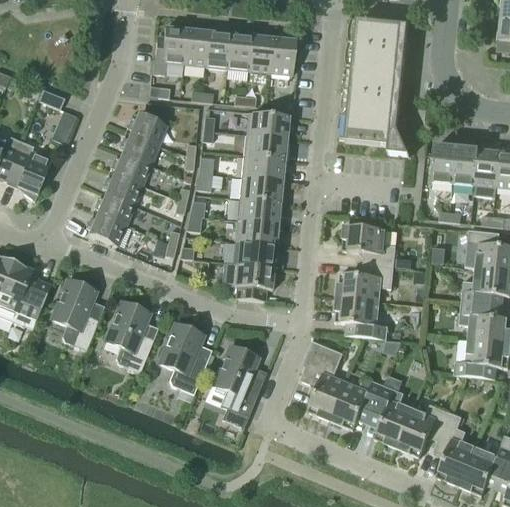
[(509,20),(502,19),(500,40),(509,41),(509,20)]
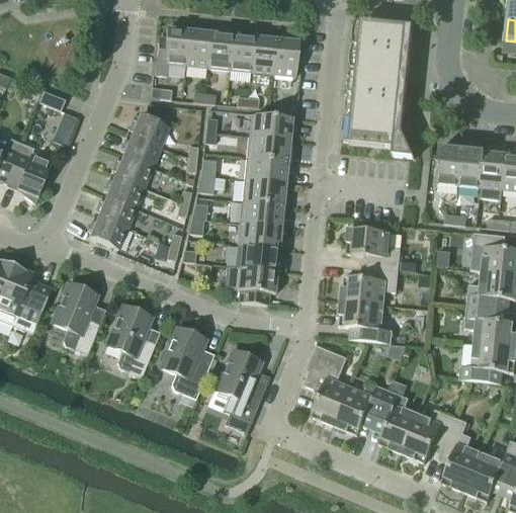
[(415,158),(403,131),(413,25),(362,20),(350,143),(394,148),(393,155),(415,158)]
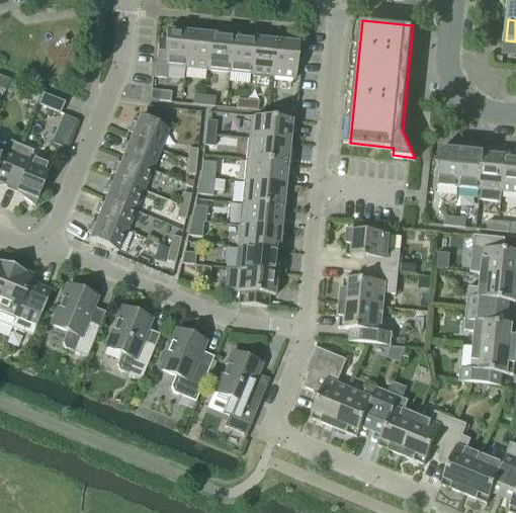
[(186,66),(190,30),(168,28),(167,38),(160,37),(156,75),(167,76),(168,64),(186,66)]
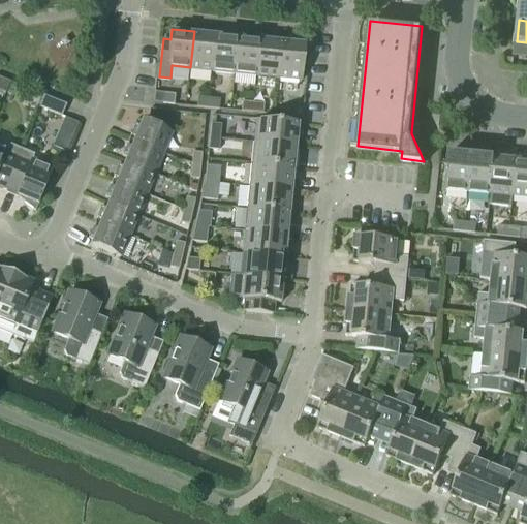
[(213,69),(216,33),(194,31),(190,67),(213,69)]
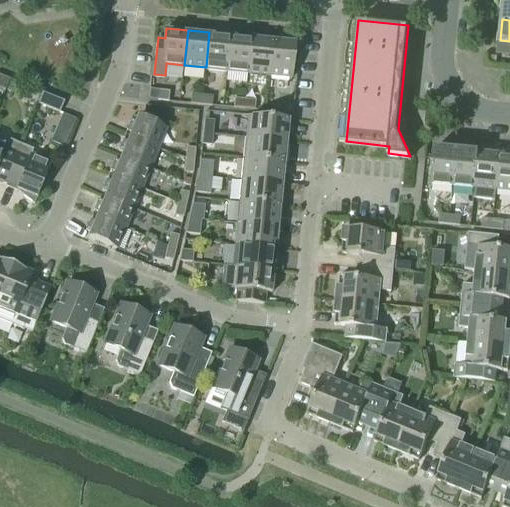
[(227,70),(231,35),(209,32),(206,67),(227,70)]
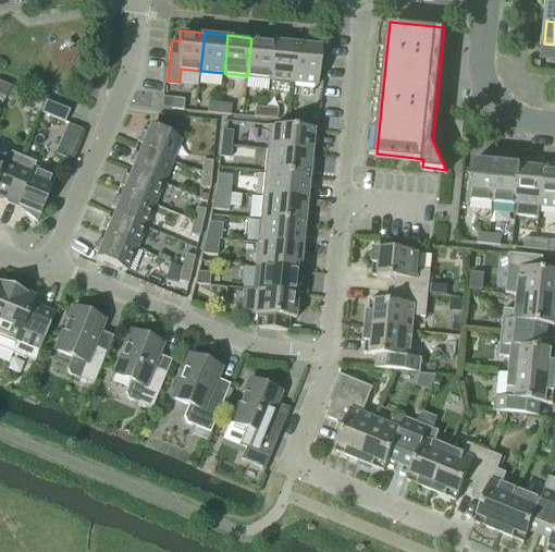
[(270,78),(274,40),(251,38),(247,76),(270,78)]
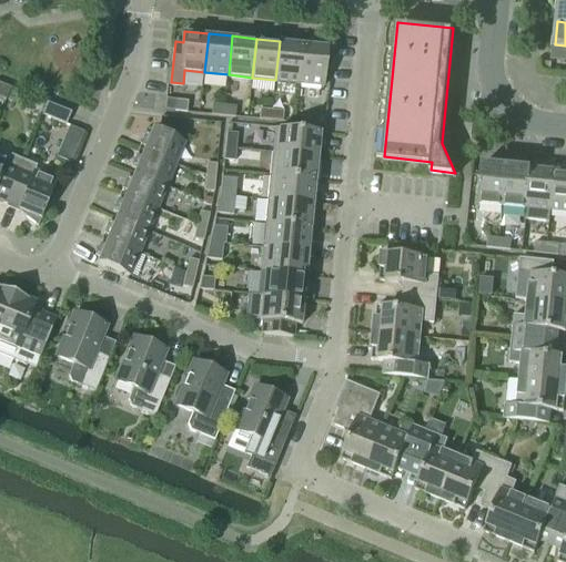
[(300,82),(303,43),(280,41),(275,80),(300,82)]
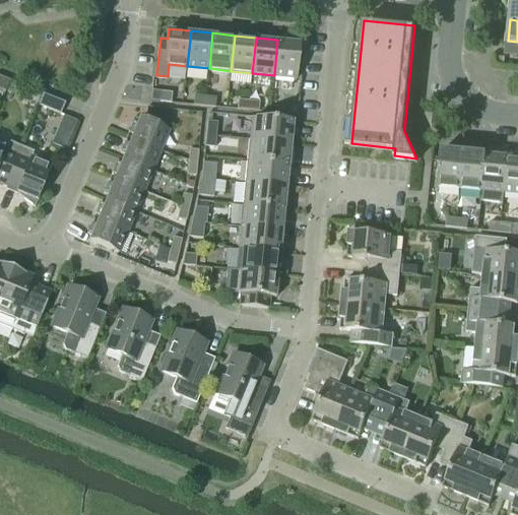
[(277,40),(274,75),(297,77),(300,42),(277,40)]
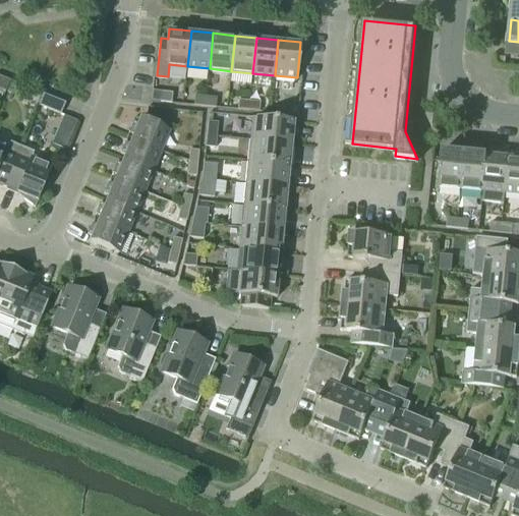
[(172,100),(173,91),(154,89),(153,98),(161,99),(172,100)]
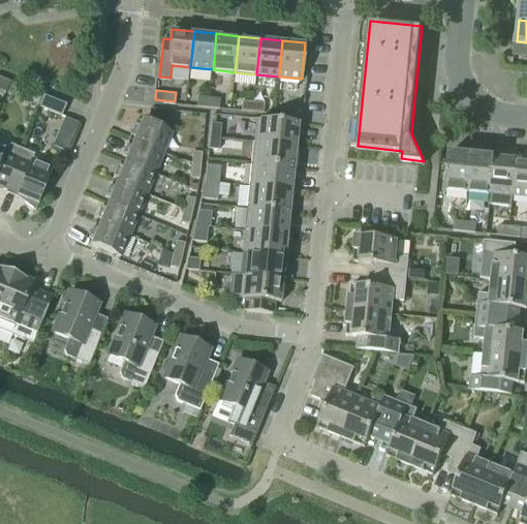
[(62,114),(67,102),(44,93),(39,104),(62,114)]
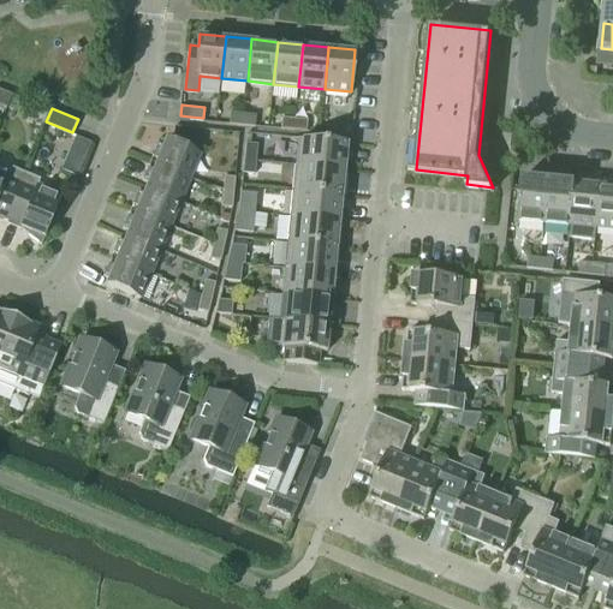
[(243,123),(244,111),(231,109),(230,121),(243,123)]
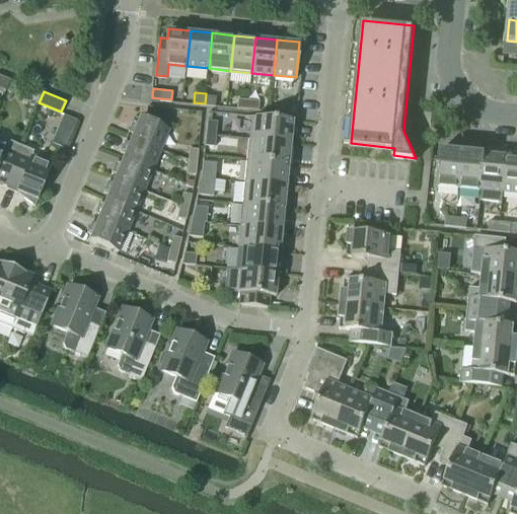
[(216,104),(217,94),(206,93),(205,103),(216,104)]
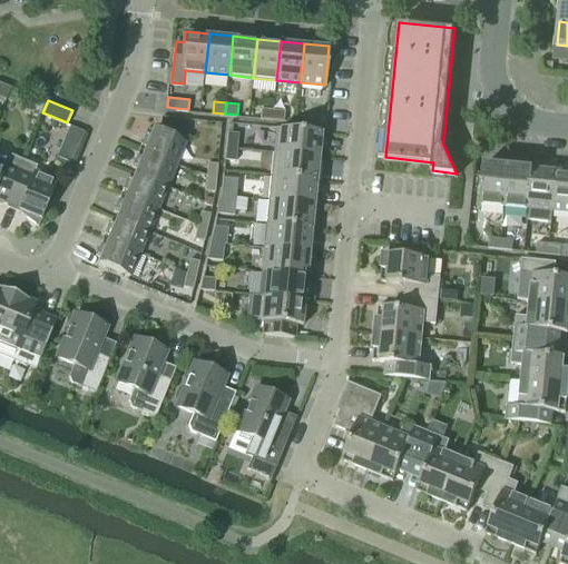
[(273,118),(274,107),(262,106),(261,117),(273,118)]
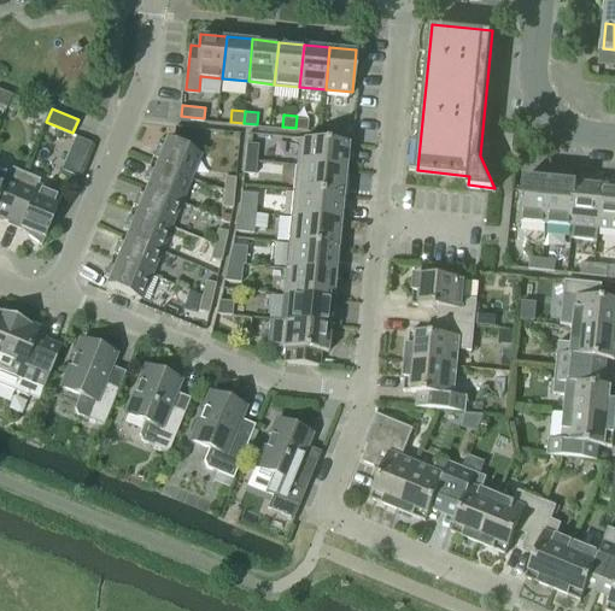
[(309,129),(310,117),(297,116),(296,128),(309,129)]
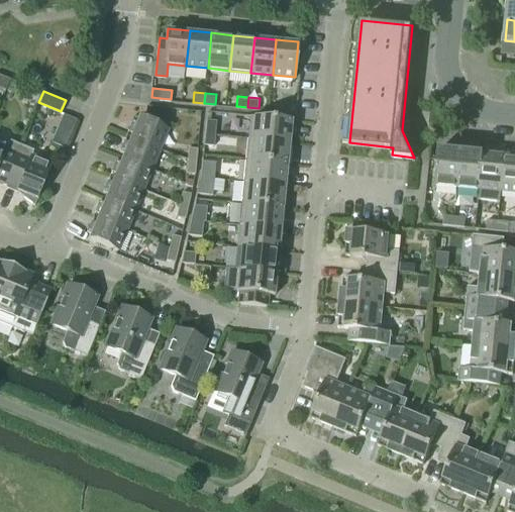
[(291,112),(293,102),(282,101),(281,111),(291,112)]
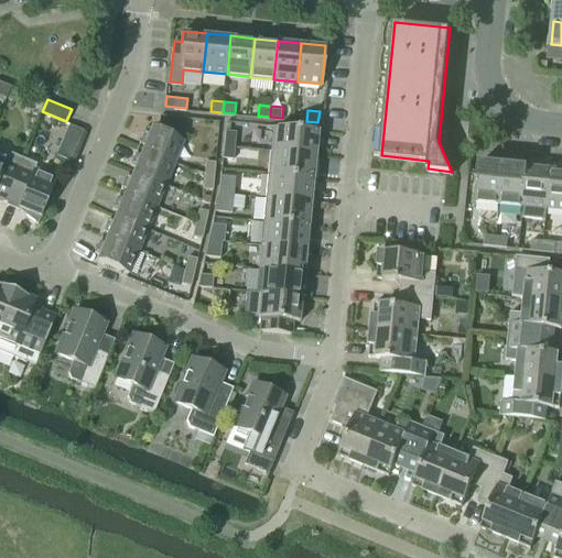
[(272,149),(317,153),(320,129),(276,124),(272,149)]
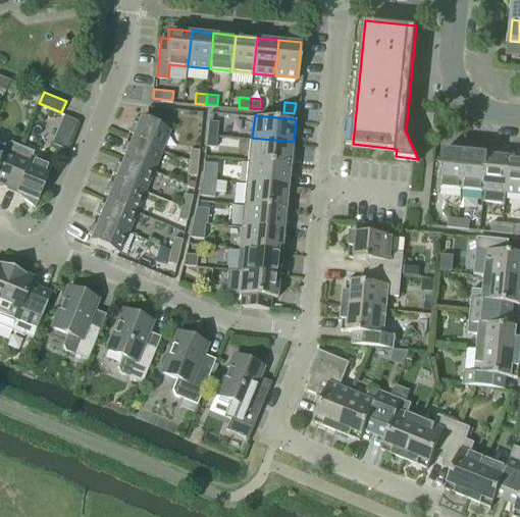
[(161,149),(169,128),(141,116),(139,121),(134,119),(130,131),(135,133),(133,138),(161,149)]
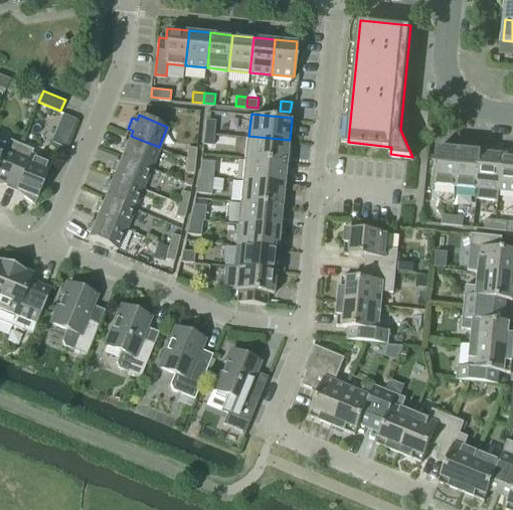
[(215,132),(216,118),(206,117),(205,132),(215,132)]
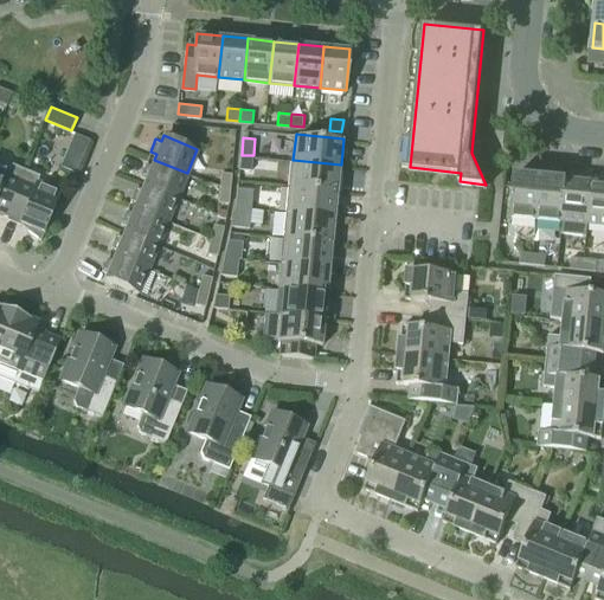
[(252,168),(254,155),(242,155),(241,167),(252,168)]
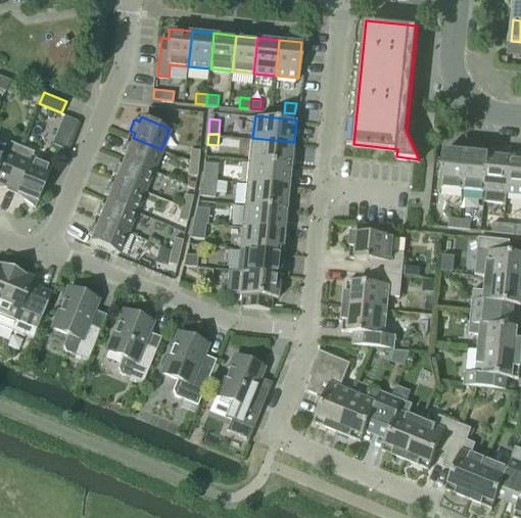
[(153,170),(161,149),(133,138),(131,143),(126,140),(122,151),(126,153),(124,158),(153,170)]
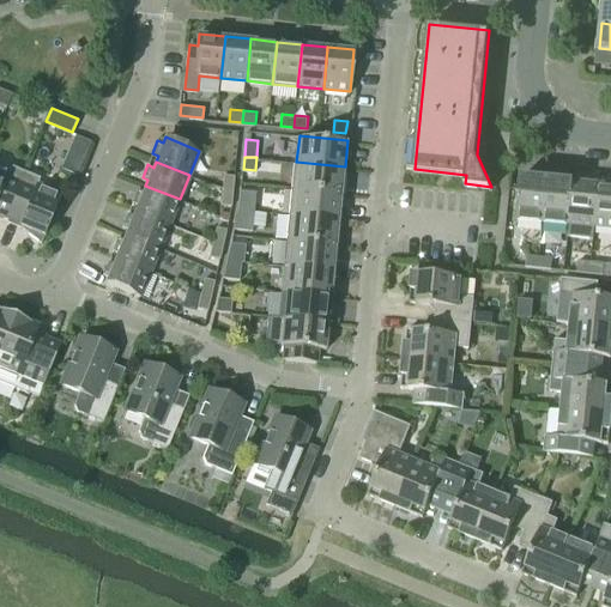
[(343,193),(345,167),(296,162),(294,187),(343,193)]
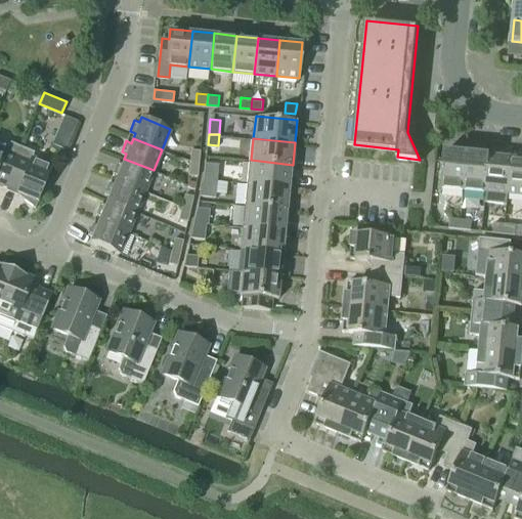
[(9,140),(7,145),(0,141),(0,184),(5,186),(23,145),(9,140)]
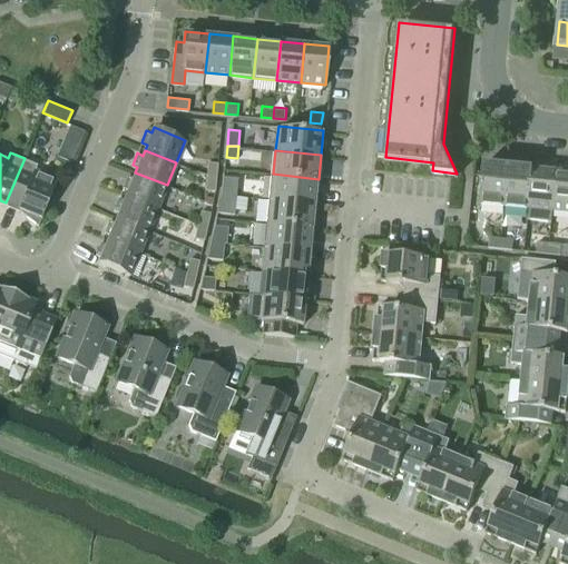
[(36,169),(38,164),(25,158),(6,203),(29,213),(27,216),(39,225),(58,178),(36,169)]
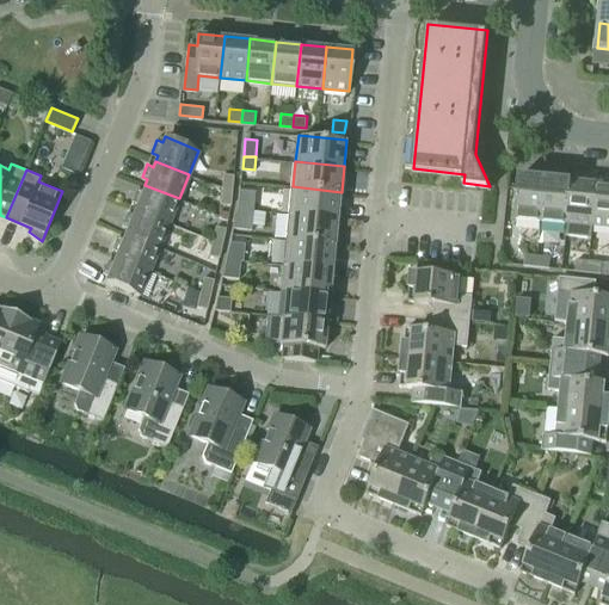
[(233,189),(235,173),(223,172),(222,187),(233,189)]
